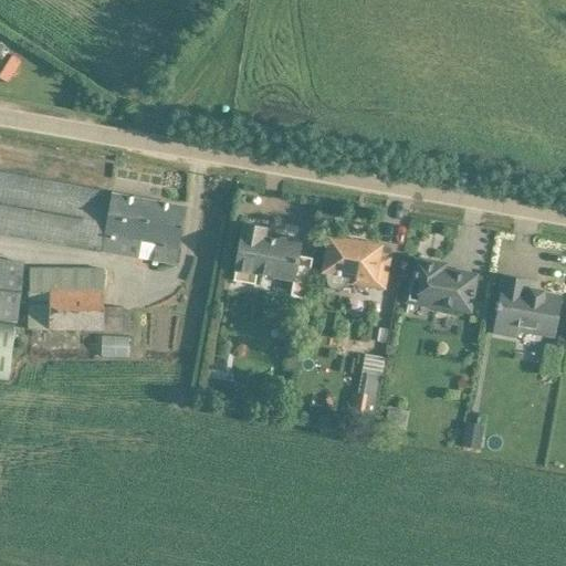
[(0,233),(171,266),(182,207),(0,173),(0,233)]
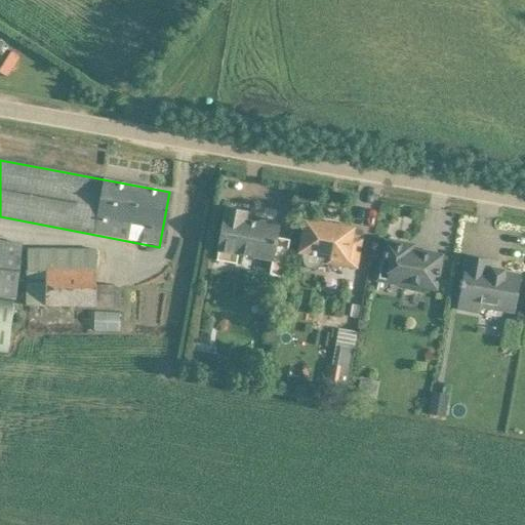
[(210,257),(268,269),(278,217),(220,206),(210,257)]
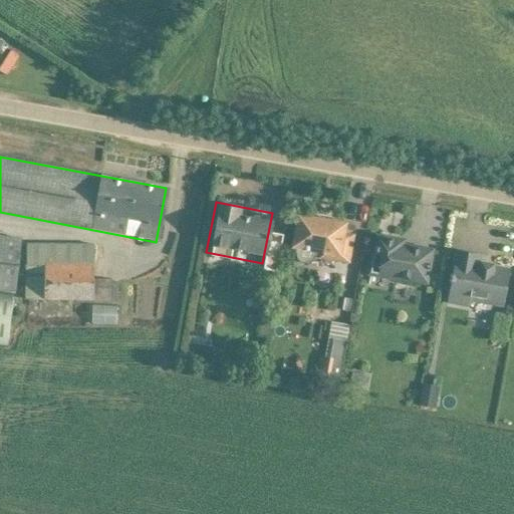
[(288,248),(338,260),(346,226),(296,215),(288,248)]
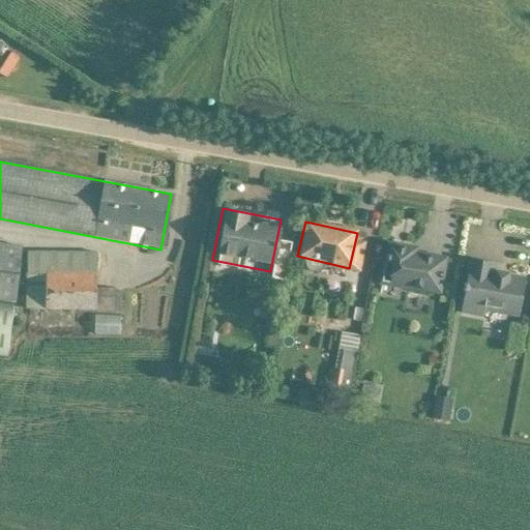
[(21,242),(0,239),(0,297),(15,299),(21,242)]
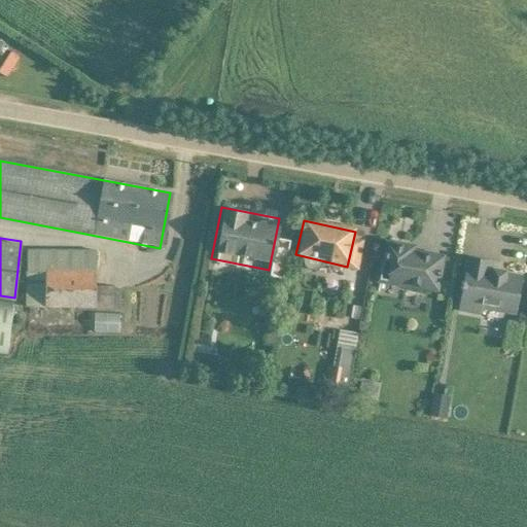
[(378,283),(436,293),(443,253),(384,243),(378,283)]
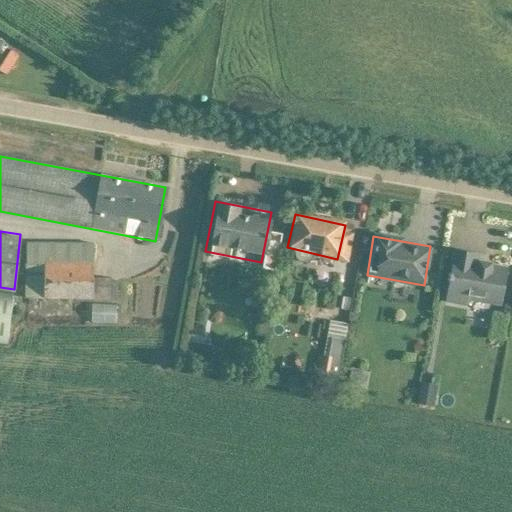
[(28,242),(25,297),(117,301),(118,278),(92,277),(93,245),(28,242)]
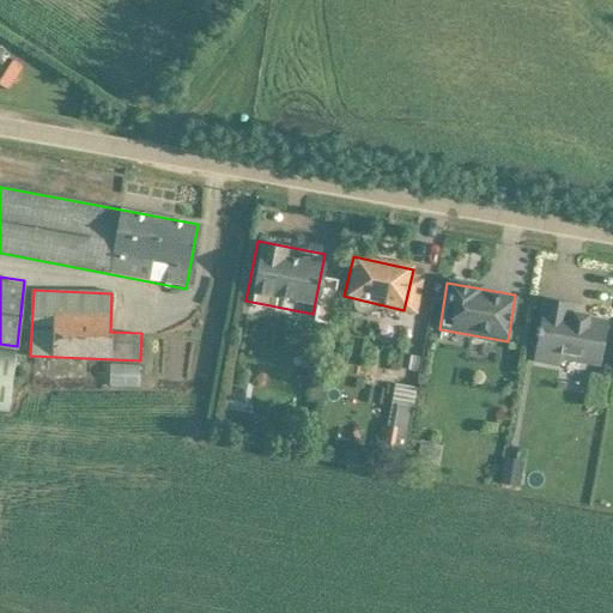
[(558,368),(560,358),(599,365),(608,317),(539,304),(528,362),(558,368)]
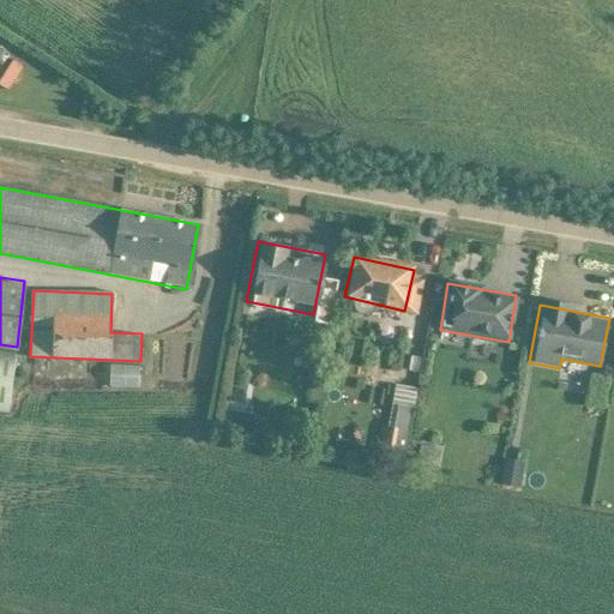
[(16,354),(0,351),(0,413),(7,414),(16,354)]
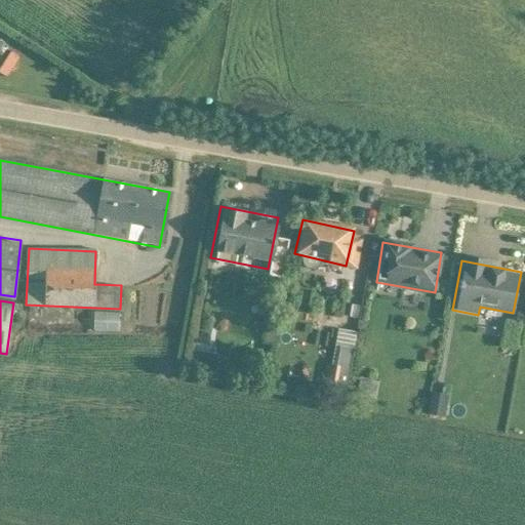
[(81,330),(108,330),(109,312),(82,311),(81,330)]
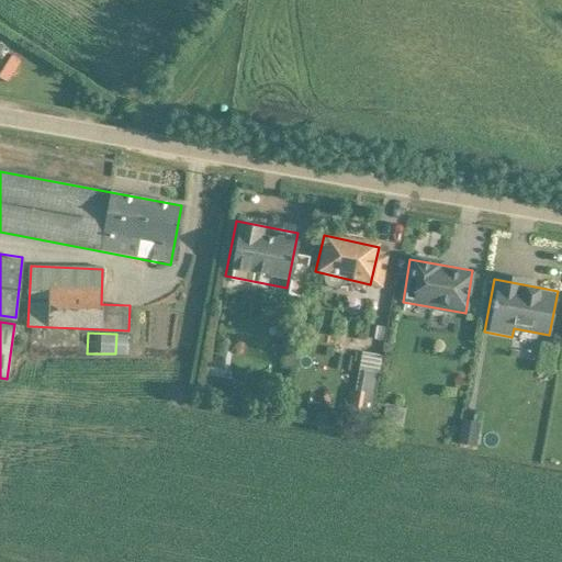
[(369,371),(370,348),(350,347),(349,370),(369,371)]
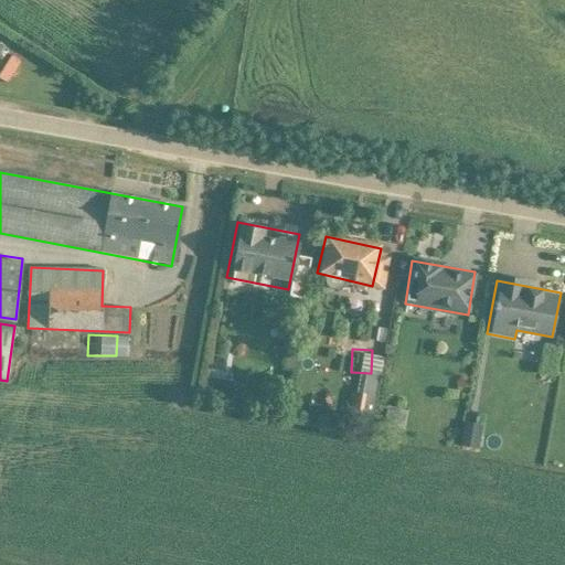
[(468,444),(469,417),(452,416),(450,443),(468,444)]
